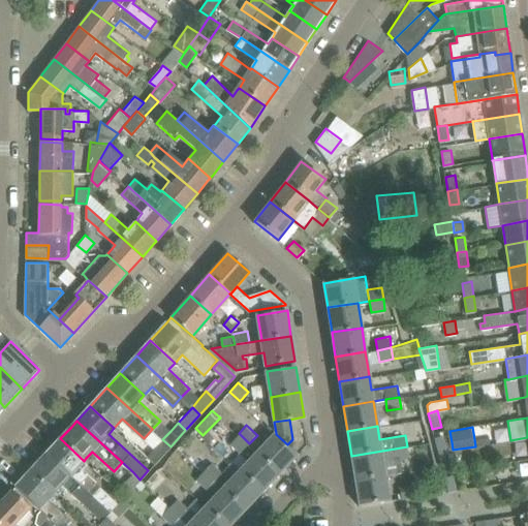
[(239,433),(230,442),(241,452),(249,443),(239,433)]
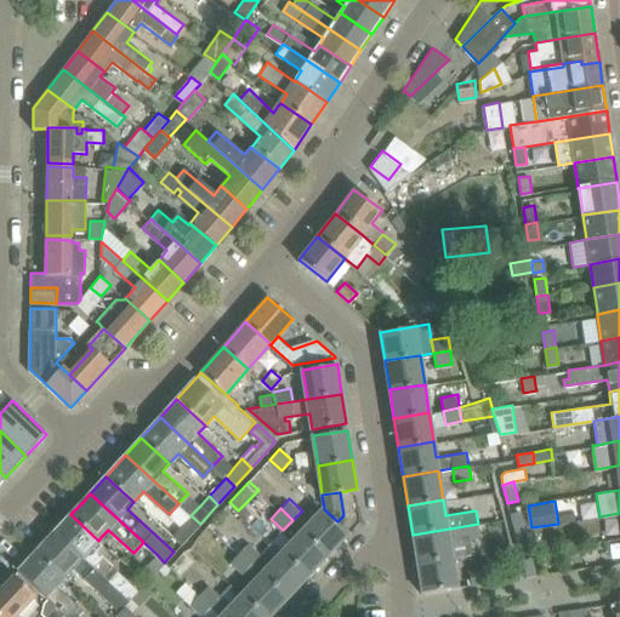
[(324,509),(303,531),(329,554),(348,533),(336,523),(337,521),(324,509)]
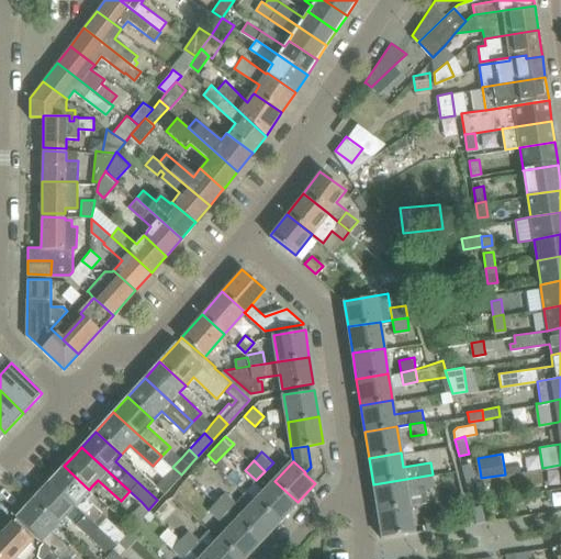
[(471,465),(462,467),(466,481),(474,479),(471,465)]
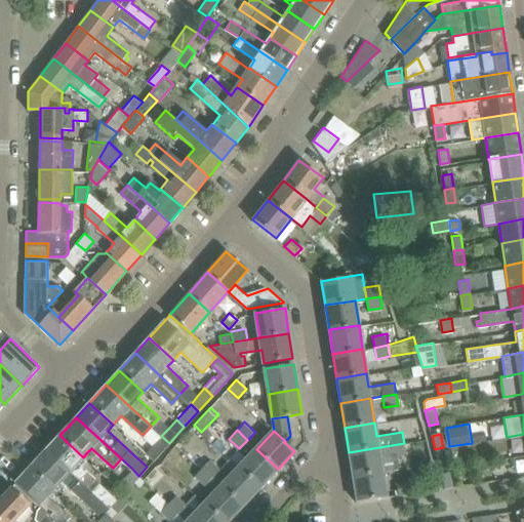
[(49,446),(46,449),(91,491),(98,482),(99,482),(81,466),(86,460),(83,457),(59,435),(49,446)]
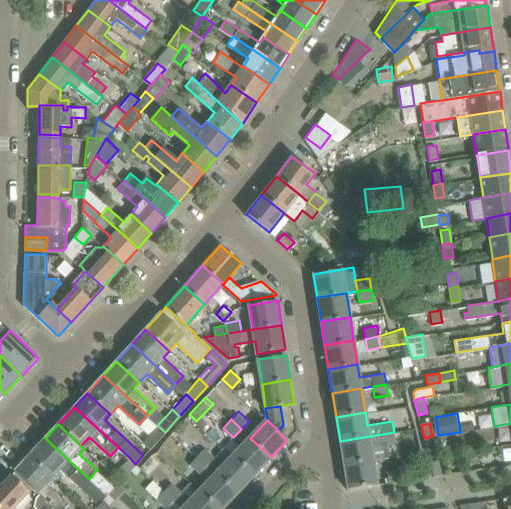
[(149,434),(143,441),(150,448),(165,432),(157,425),(149,434)]
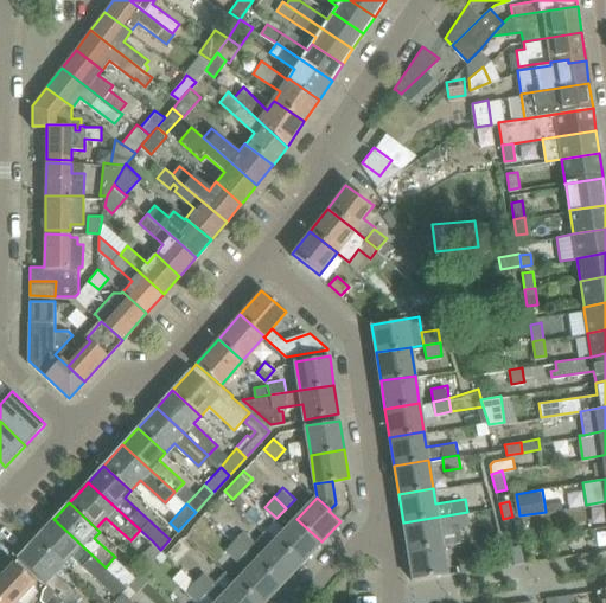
[(403,523),(408,551),(442,545),(440,530),(469,525),(467,512),(403,523)]
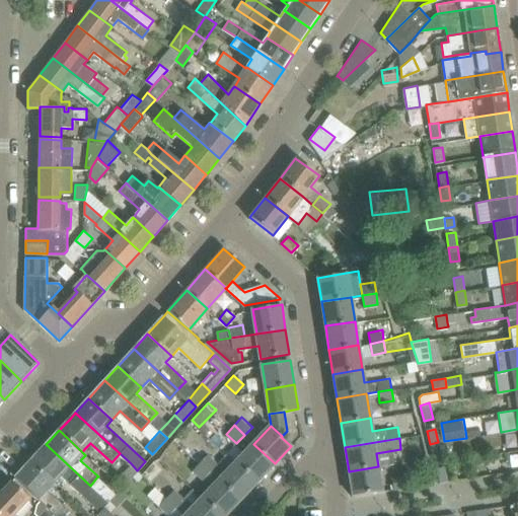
[(442,456),(438,442),(430,444),(434,458),(442,456)]
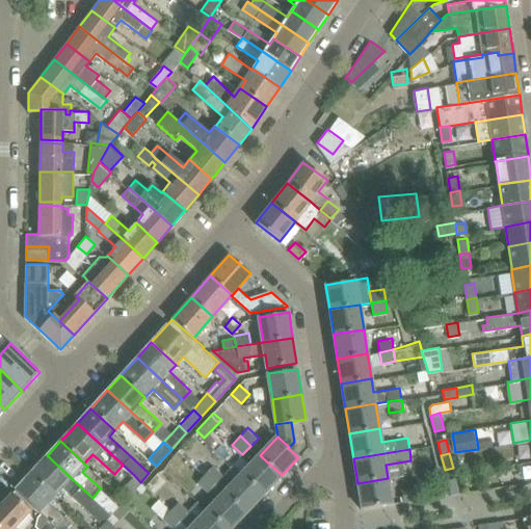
[(103,508),(93,498),(74,480),(47,455),(32,471),(31,472),(55,495),(56,494),(62,486),(84,506),(102,523),(106,519),(110,514),(103,508)]
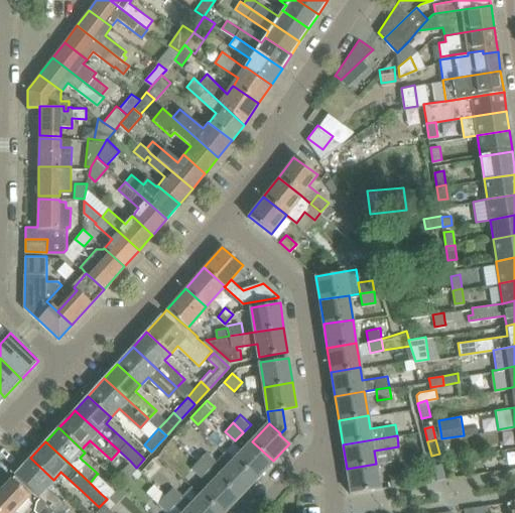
[(256,479),(273,461),(252,441),(235,459),(256,479)]
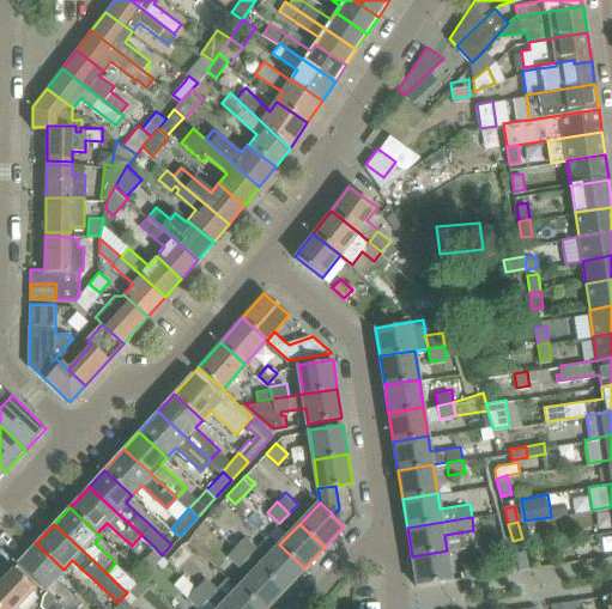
[(244,535),(236,544),(248,555),(256,547),(244,535)]
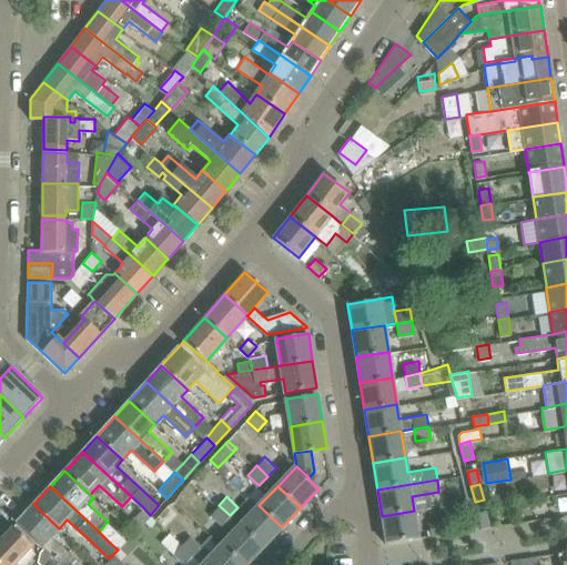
[(32,506),(16,523),(37,542),(43,547),(59,563),(61,564),(68,564),(76,557),(52,536),(58,530),(59,528),(33,504),(32,506)]
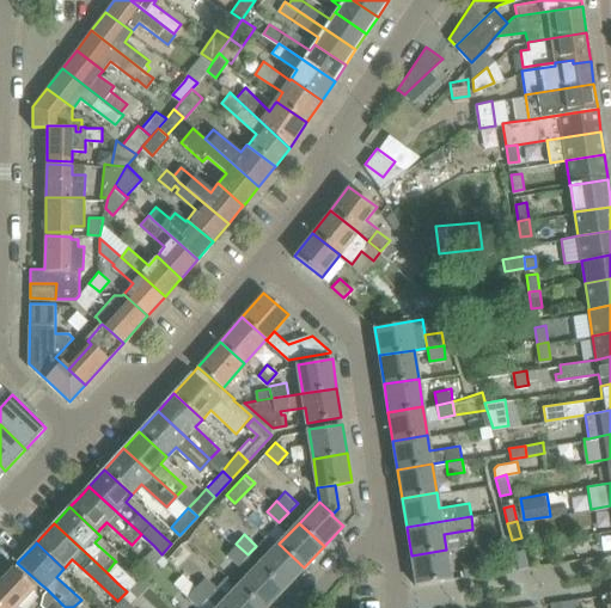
[(236,544),(226,553),(249,576),(239,587),(262,607),(264,607),(283,589),(258,565),(248,554),(236,544)]
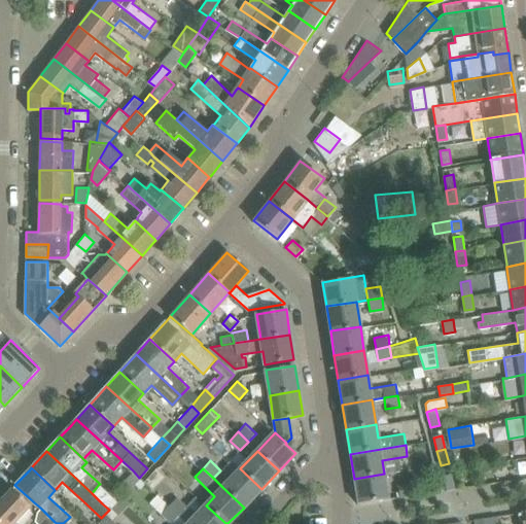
[(240,468),(222,487),(244,508),(261,489),(240,468)]
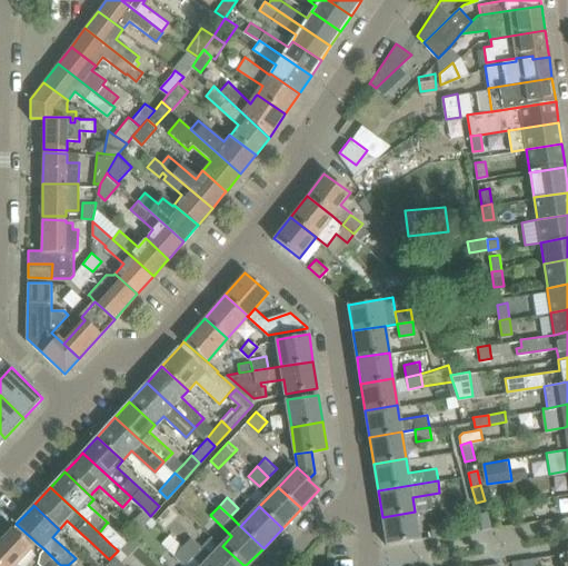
[(143,508),(127,526),(135,533),(150,516),(143,508)]
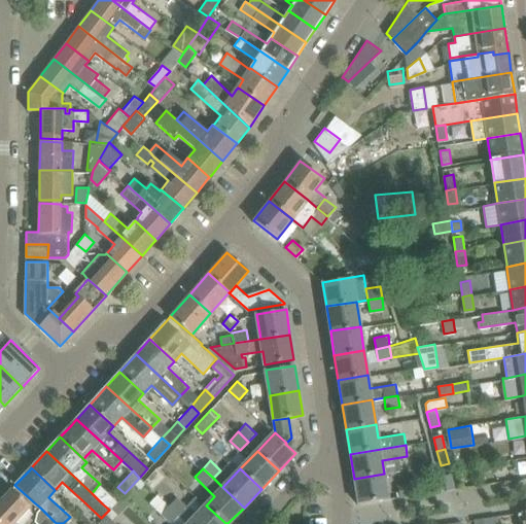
[(384,474),(354,479),(358,502),(388,498),(384,474)]
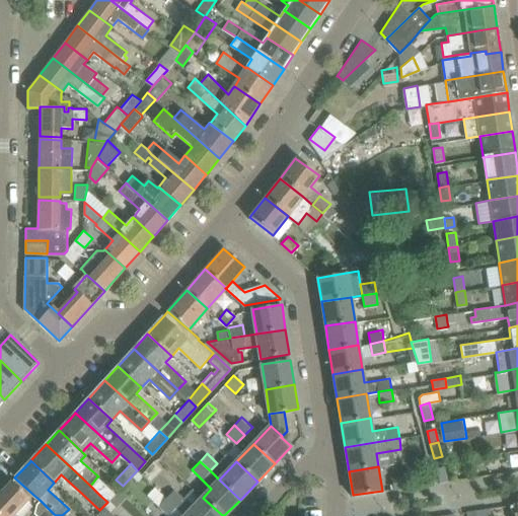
[(444,466),(437,468),(440,482),(447,480),(448,480),(444,466)]
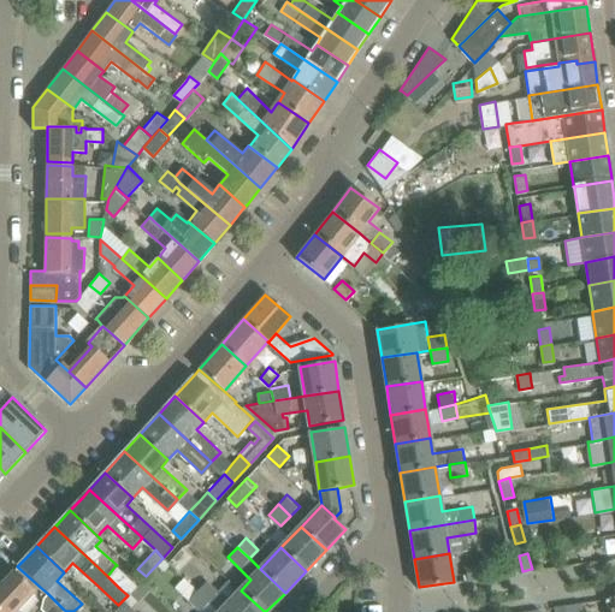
[(163,558),(157,565),(163,570),(169,564),(163,558)]
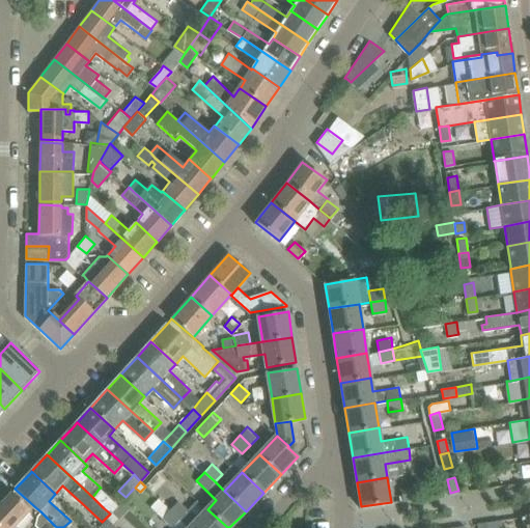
[(401,489),(402,500),(416,498),(415,487),(401,489)]
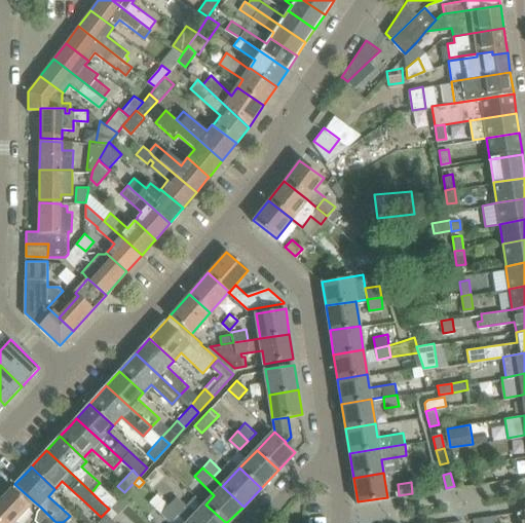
[(11,488),(0,499),(0,522),(1,522),(16,522),(15,521),(30,506),(11,488)]
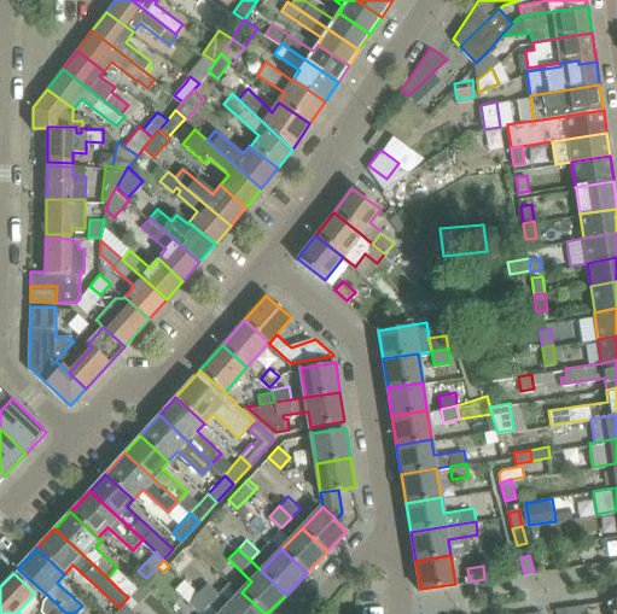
[(151,574),(146,580),(152,585),(157,580),(151,574)]
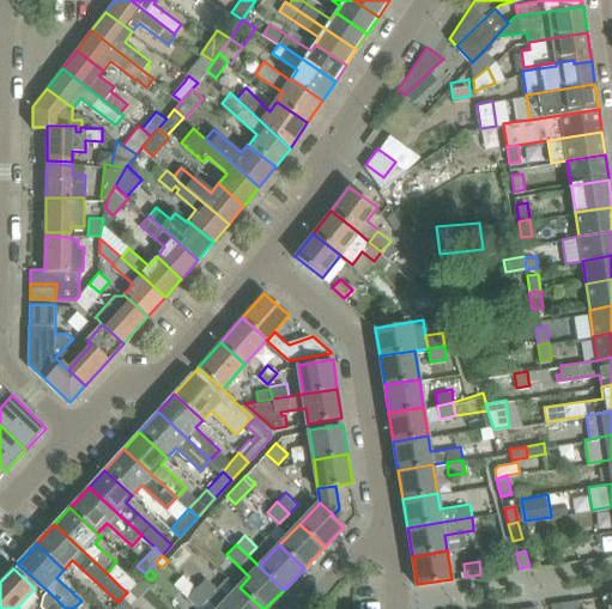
[(128,574),(119,585),(127,592),(129,590),(137,583),(128,574)]
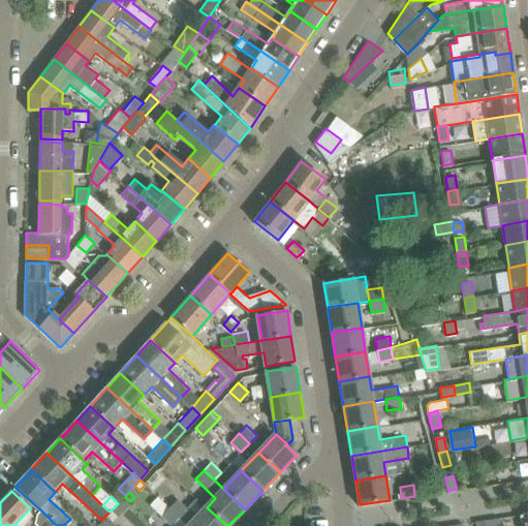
[(118,503),(112,509),(118,517),(130,503),(123,497),(118,503)]
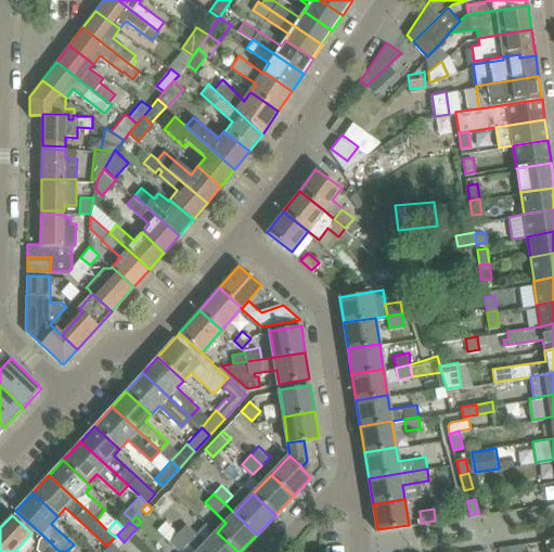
[(189,542),(198,551),(237,551),(217,533),(207,523),(196,535),(185,524),(178,531),(189,542)]
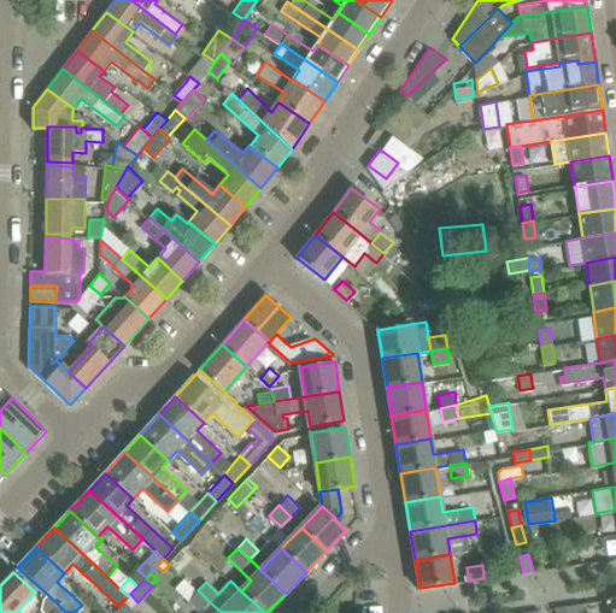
[(201,611),(210,602),(198,590),(189,600),(201,611)]
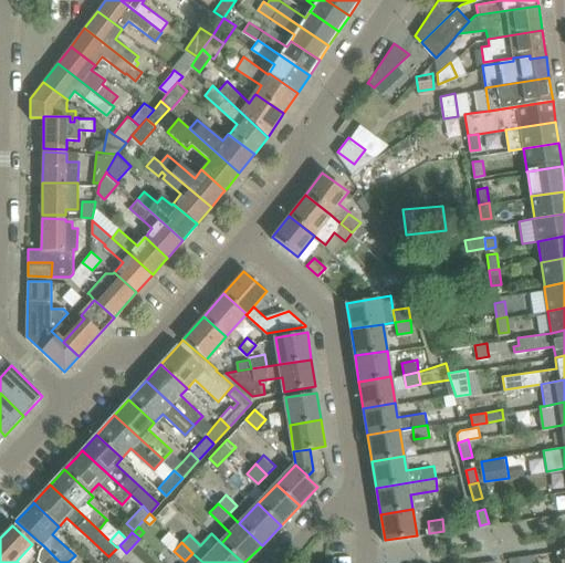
[(39,550),(38,561),(40,562),(42,562),(48,559),(52,562),(56,562),(59,561),(43,545),(39,550)]
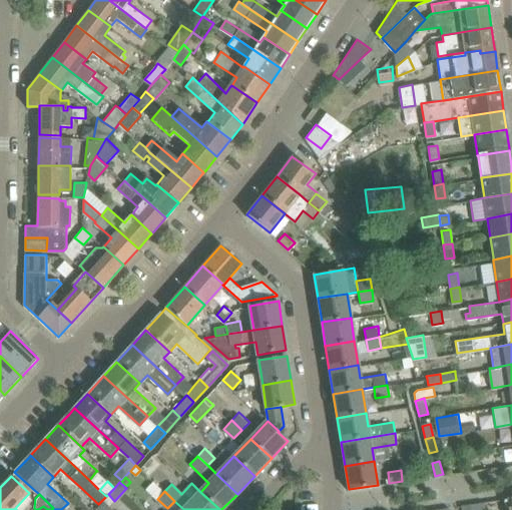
[(98,504),(95,508),(96,509),(111,509),(112,509),(108,506),(102,500),(98,504)]
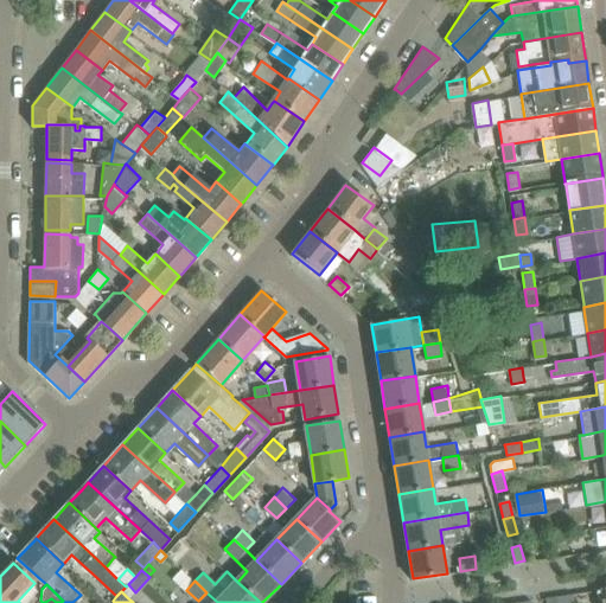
[(199,602),(217,602),(206,592),(198,601),(199,602)]
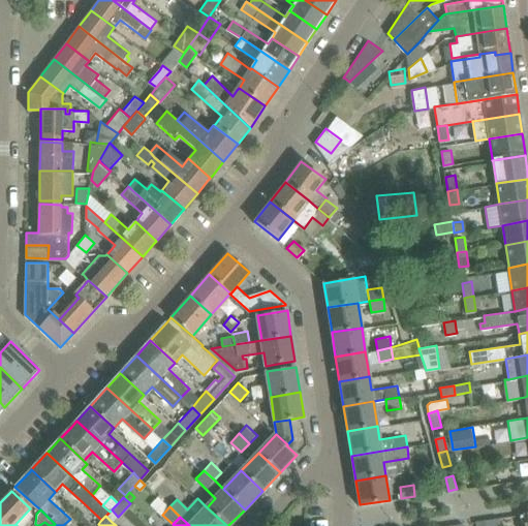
[(499,525),(498,517),(486,519),(486,525),(499,525)]
